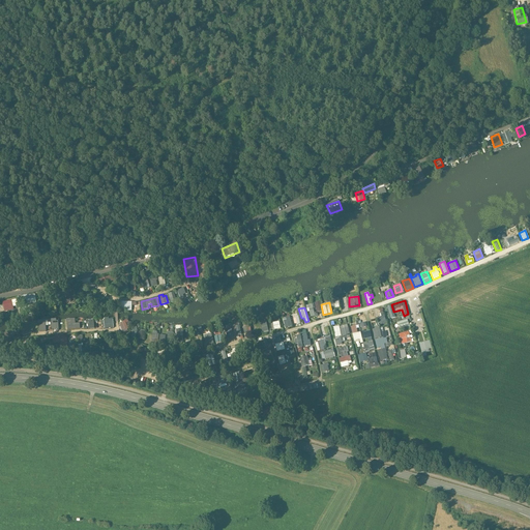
[(282,318),(285,327),(292,325),(289,316),(282,318)]
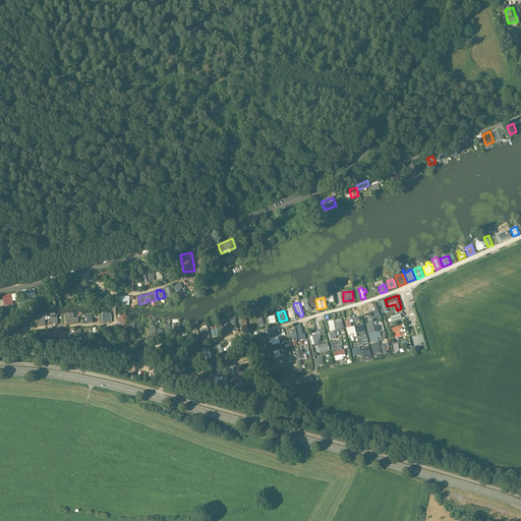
[(101,319),(102,323),(111,322),(111,312),(98,312),(99,319),(101,319)]
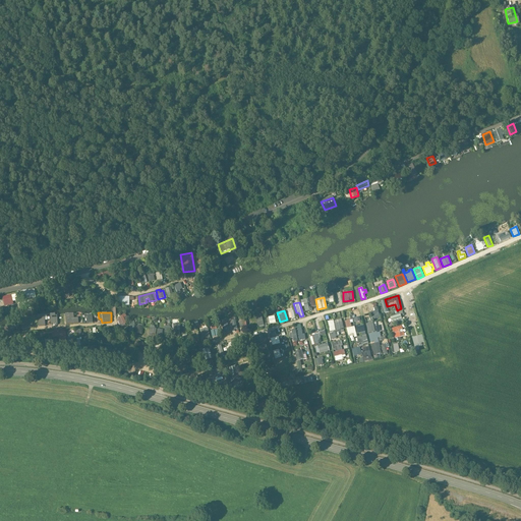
[(127,323),(124,314),(117,316),(120,325),(127,323)]
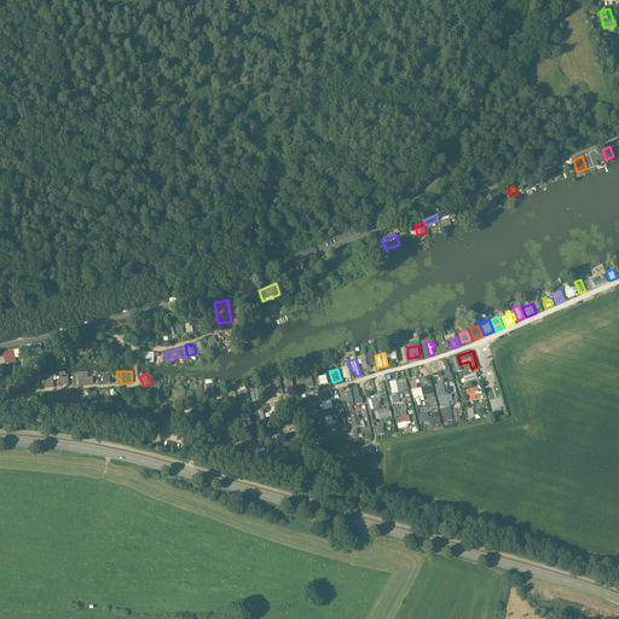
[(409,381),(411,389),(416,388),(416,383),(428,381),(428,376),(418,377),(418,374),(415,375),(416,380),(409,381)]
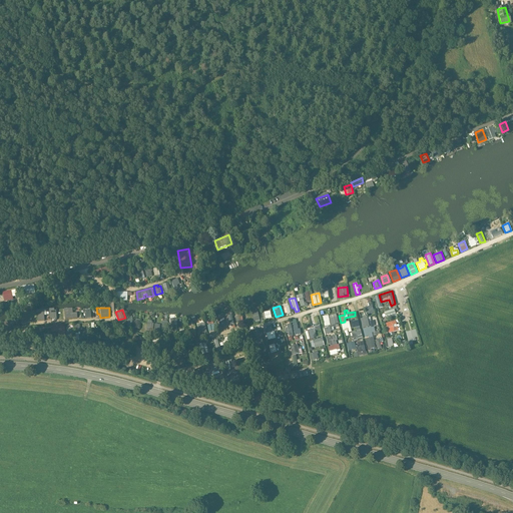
[(251,312),(254,322),(260,321),(258,311),(251,312)]
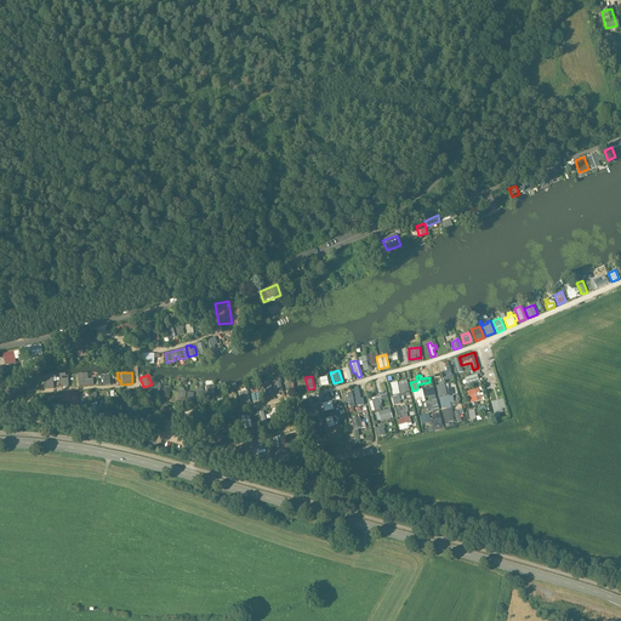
[(306,389),(306,379),(296,379),(296,389),(306,389)]
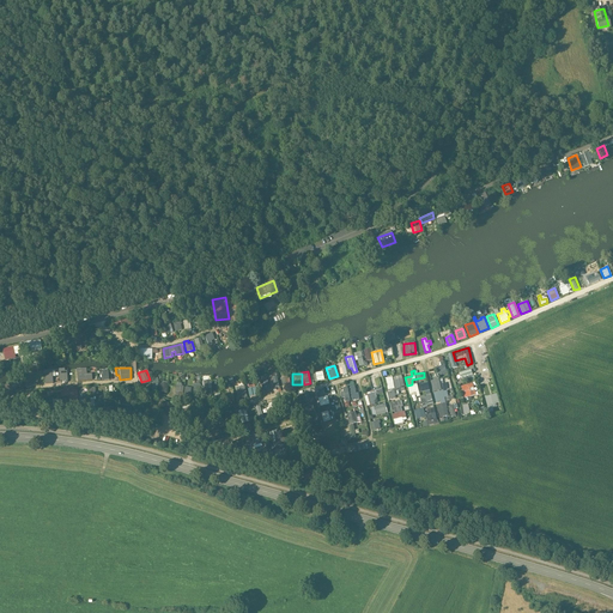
[(398,392),(405,390),(401,376),(392,377),(392,376),(386,378),(388,390),(387,390),(388,400),(399,398),(398,392)]
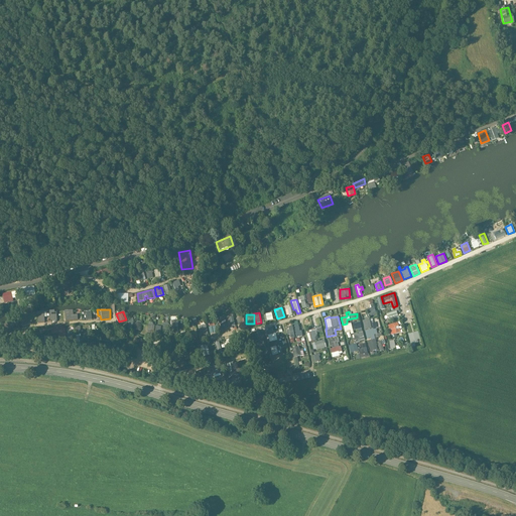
[(376,329),(371,329),(369,318),(363,319),(366,341),(374,339),(374,338),(381,337),(381,333),(377,334),(376,329)]
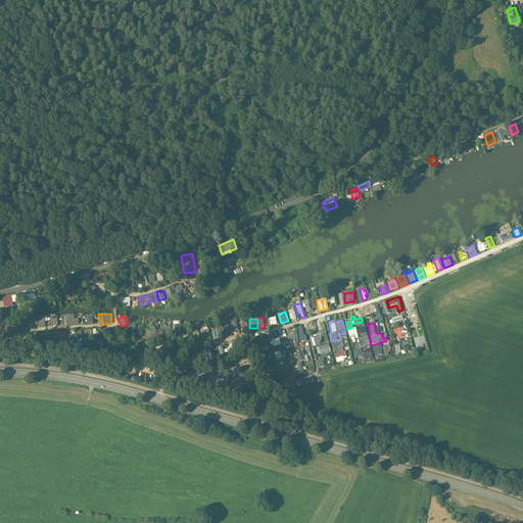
[(362,364),(373,362),(366,326),(357,328),(359,336),(358,337),(360,347),(367,345),(368,348),(365,349),(366,353),(363,354),(364,359),(361,360),(362,364)]
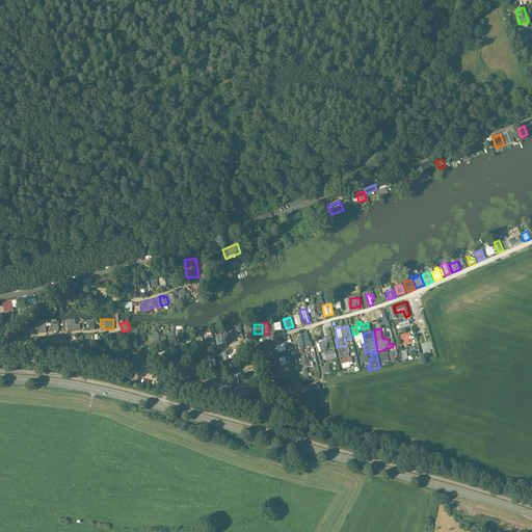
[(400,335),(402,345),(413,343),(410,333),(400,335)]
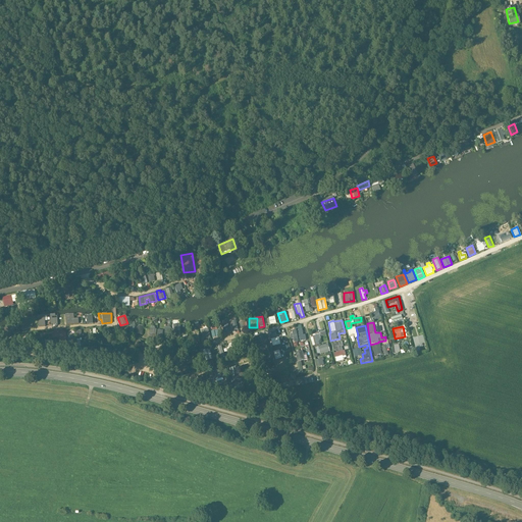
[(348,335),(356,334),(355,327),(347,328),(348,335)]
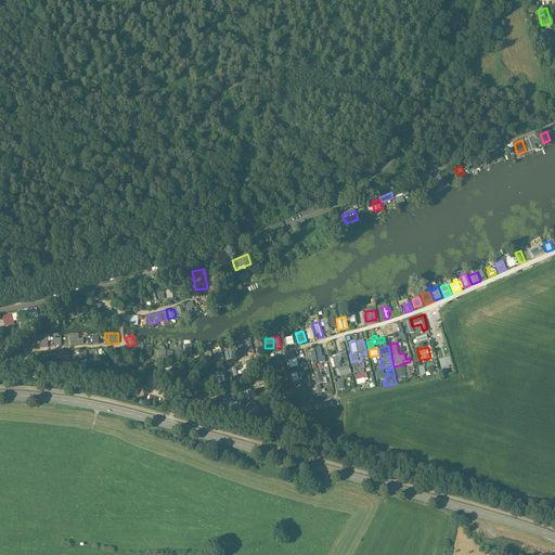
[(321,349),(317,349),(318,362),(325,361),(325,356),(322,356),(321,349)]
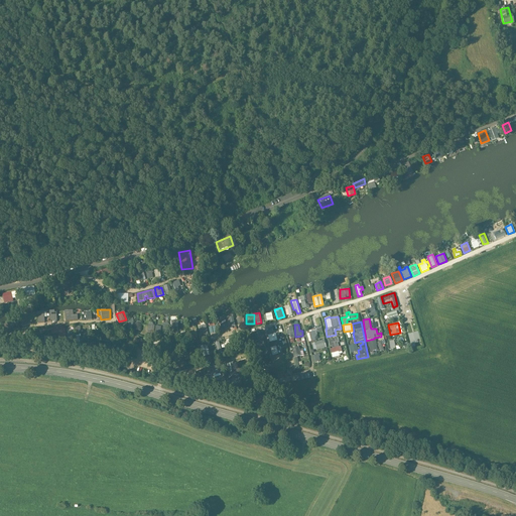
[(291,339),(294,338),(291,326),(288,327),(288,330),(286,330),(287,336),(290,335),(291,339)]
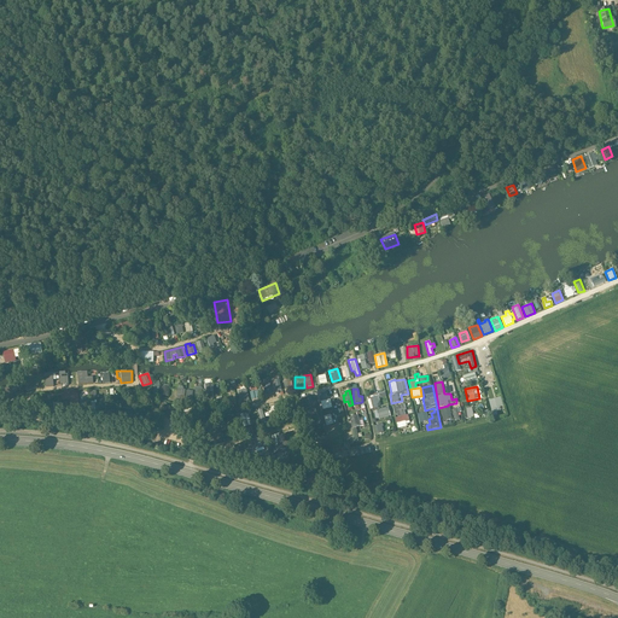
[(378,396),(369,397),(372,408),(382,406),(380,402),(383,402),(383,400),(386,400),(385,391),(378,394),(378,396)]
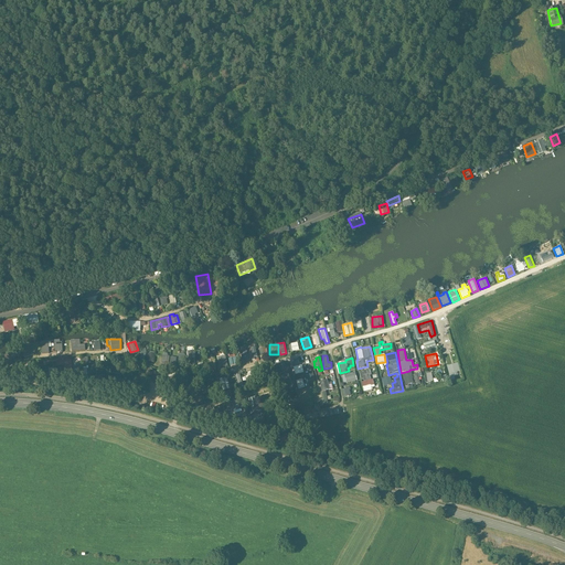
[(295,375),(304,372),(301,364),(299,364),(298,360),(291,362),(295,375)]
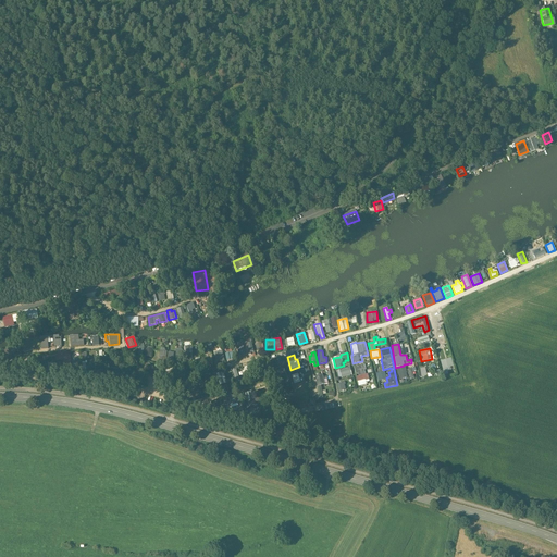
[(279,363),(283,362),(281,357),(269,360),(272,370),(281,367),(279,363)]
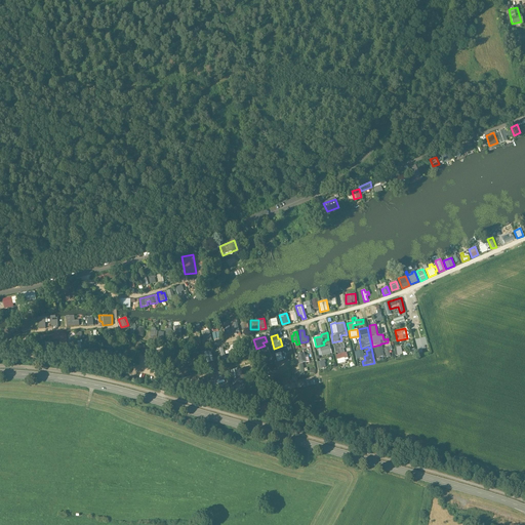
[(426,337),(415,339),(418,354),(423,353),(422,347),(427,346),(426,337)]
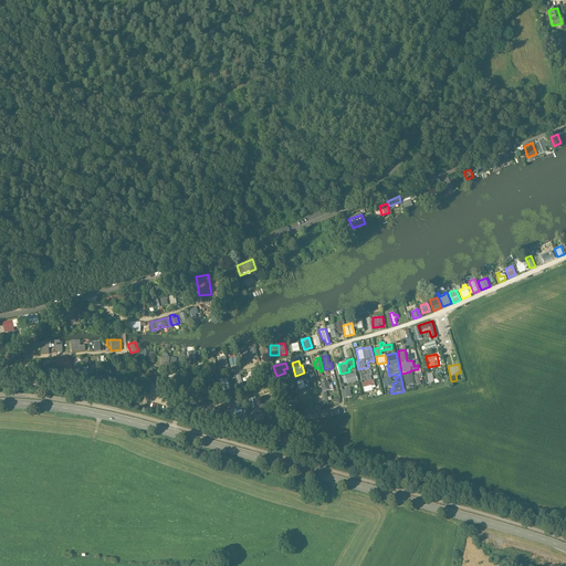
[(259,369),(248,373),(250,381),(261,378),(259,369)]
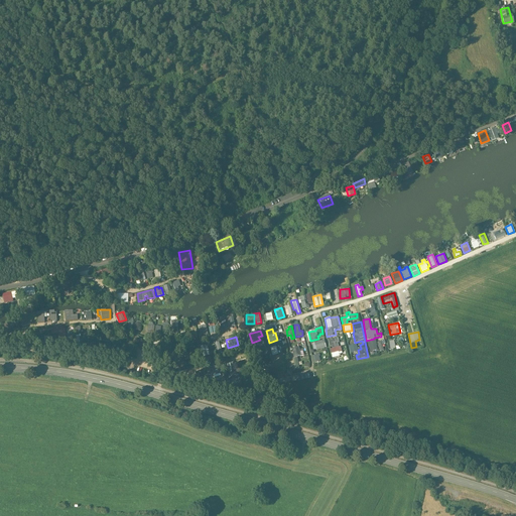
[(339,343),(338,337),(328,340),(330,348),(338,346),(338,343),(339,343)]
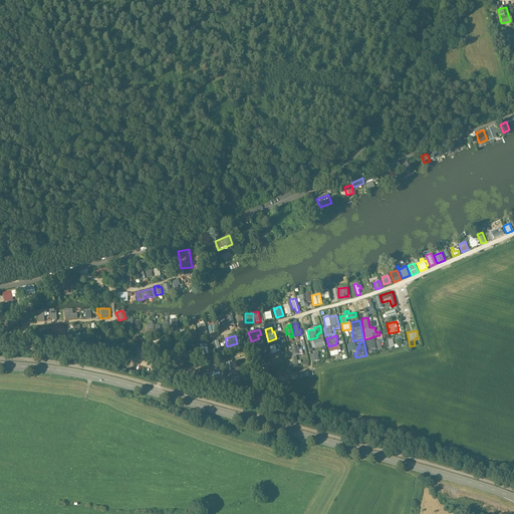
[(312,348),(324,345),(322,338),(310,341),(312,348)]
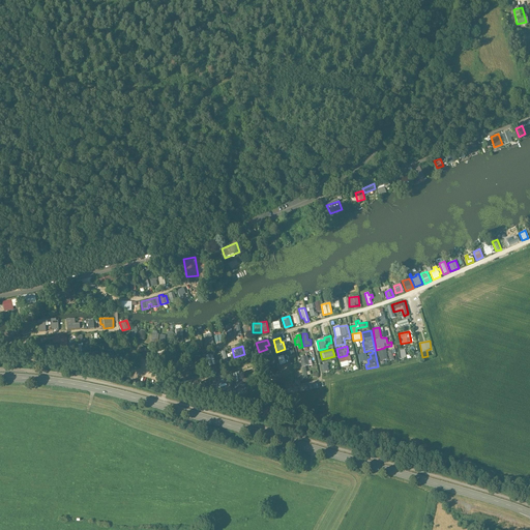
[(380,360),(387,359),(385,349),(377,351),(380,360)]
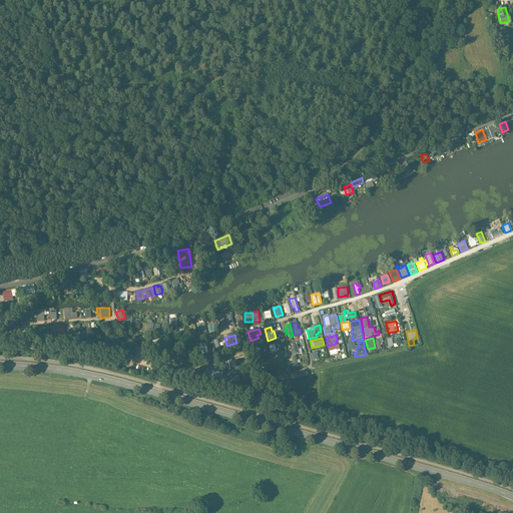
[(205,342),(199,344),(202,355),(208,353),(205,342)]
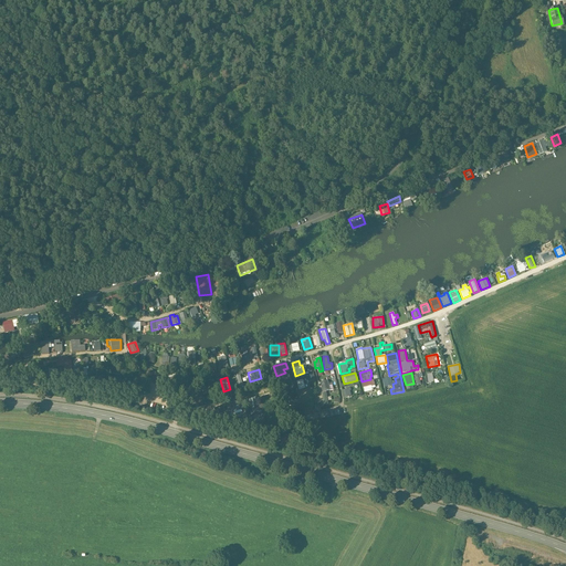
[(385,387),(392,385),(390,377),(383,379),(385,387)]
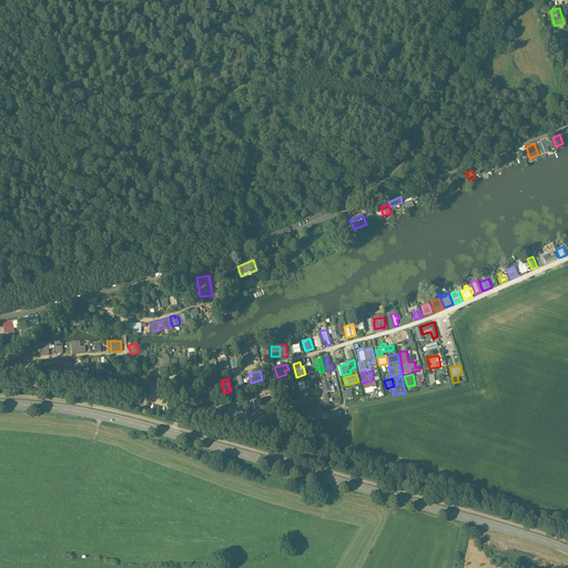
[(297,383),(300,392),(306,389),(304,381),(297,383)]
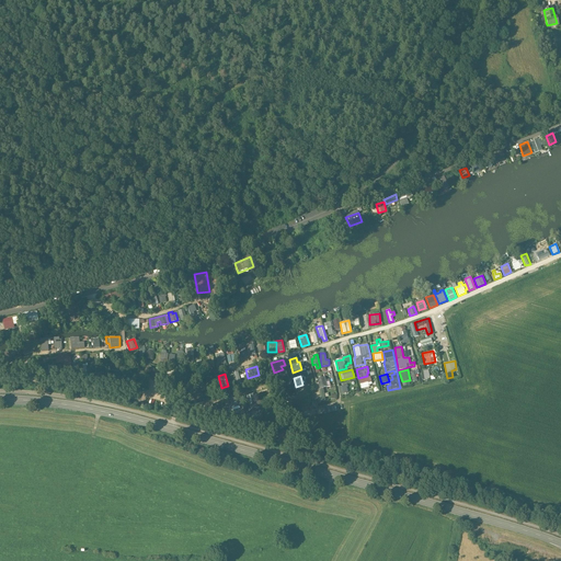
[(318,388),(327,388),(325,377),(317,378),(318,388)]
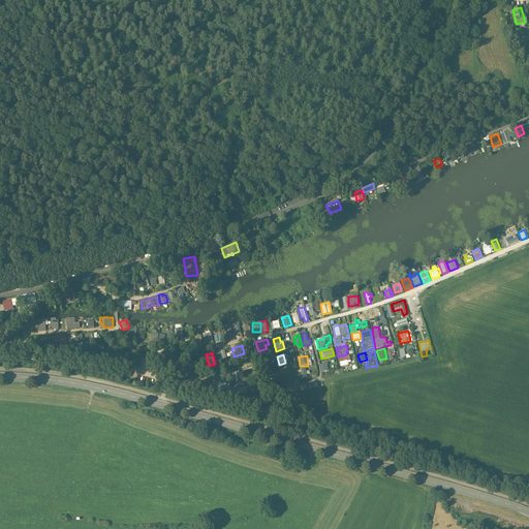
[(347,366),(346,361),(349,361),(349,355),(338,356),(340,367),(347,366)]
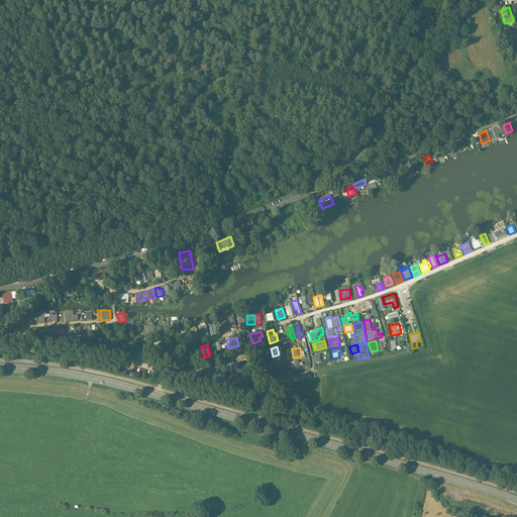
[(312,355),(313,363),(321,362),(319,354),(312,355)]
